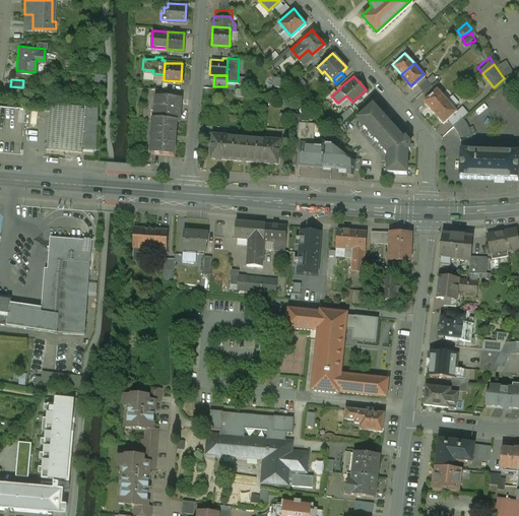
[(331,95),(337,90),(333,86),(324,94),(328,99),(331,95)]
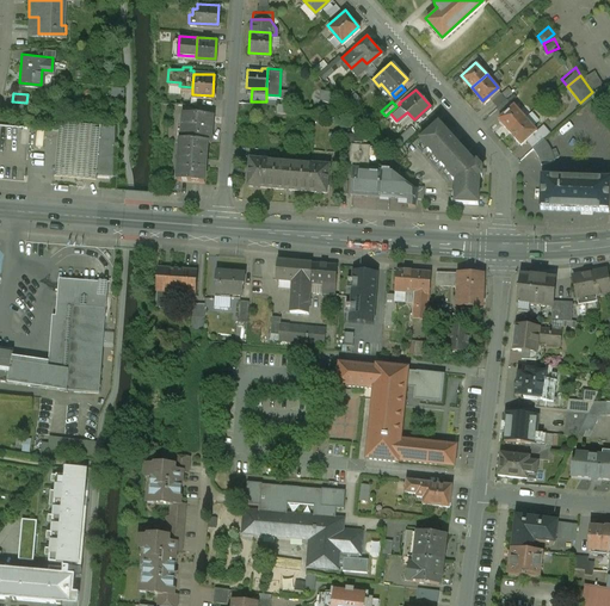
[(513,101),(497,116),(519,141),(535,128),(531,123),(523,113),(513,101)]
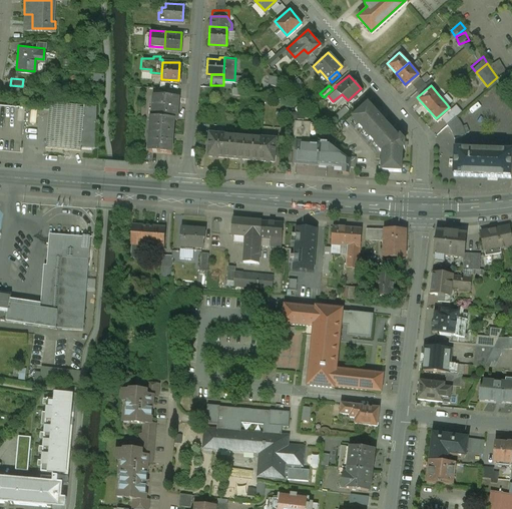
[(445,90),(439,95),(446,103),(452,98),(445,90)]
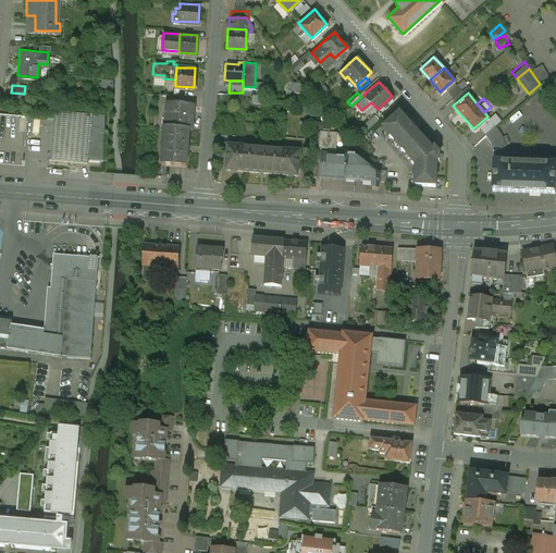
[(193,102),(167,100),(164,124),(163,124),(160,162),(185,163),(187,128),(192,128),(193,102)]
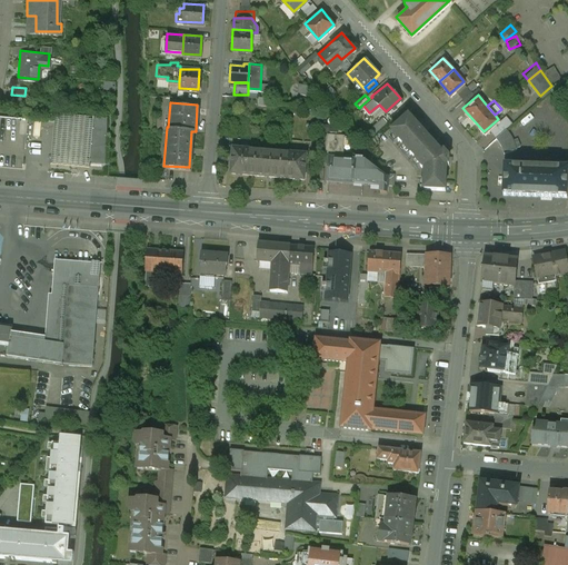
[(441,150),(407,112),(390,128),(391,130),(390,131),(397,138),(398,137),(404,144),(402,145),(409,151),(410,150),(416,156),(415,158),(420,165),(424,164),(422,186),(445,187),(445,161),(448,161),(448,154),(442,149),(441,150)]
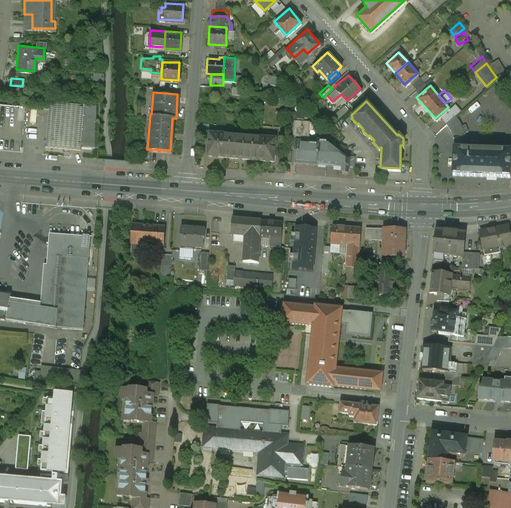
[(79,145),(77,103),(74,103),(67,103),(50,102),(46,146),(78,148),(79,145)]
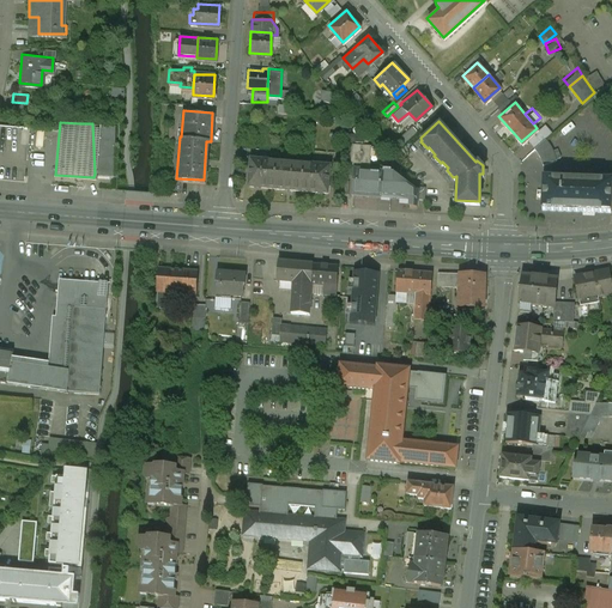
[(59,135),(59,126),(23,123),(22,138),(30,139),(29,159),(35,159),(35,169),(46,170),(48,134),(59,135)]
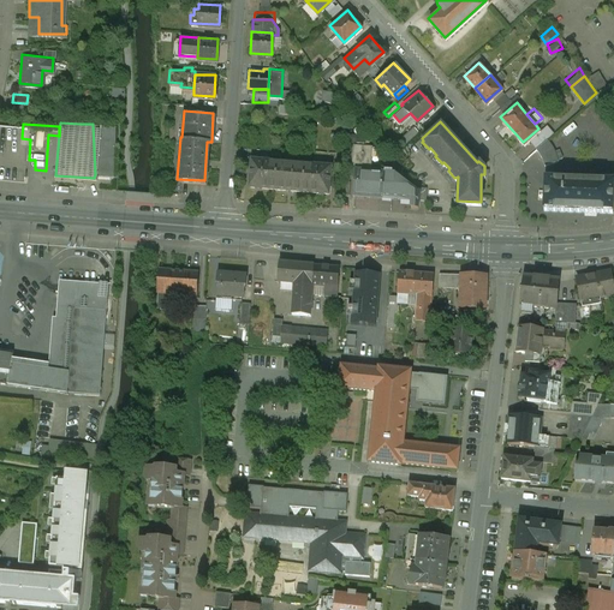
[(114,125),(93,124),(95,174),(112,174),(114,125)]
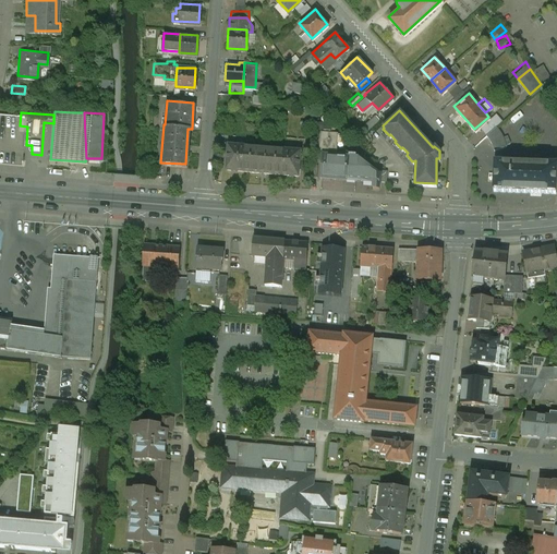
[(495,124),(485,133),(489,140),(493,147),(506,144),(505,142),(509,141),(506,133),(503,134),(501,132),(495,124)]
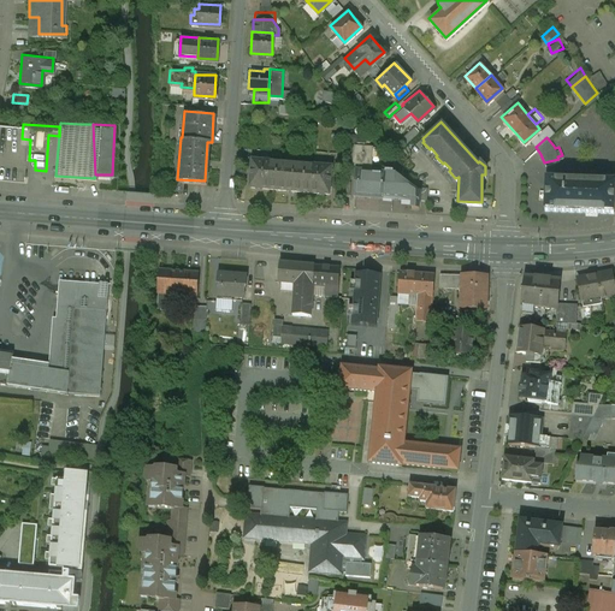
[(370,142),(352,142),(350,166),(354,166),(353,193),(368,194),(368,190),(380,191),(380,194),(382,194),(382,193),(383,170),(371,168),(372,150),(370,150),(370,142)]
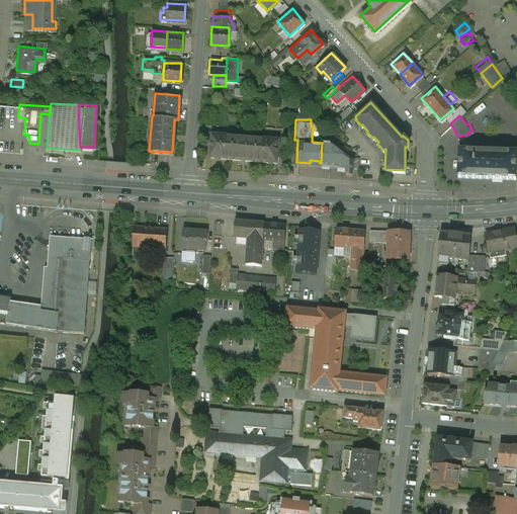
[(277,138),(211,133),(209,156),(275,161),(277,138)]
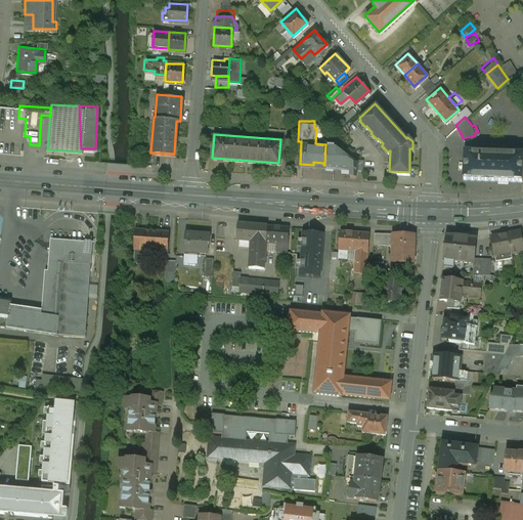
[(325,144),(324,164),(333,165),(333,167),(334,167),(334,165),(339,165),(339,167),(340,167),(340,166),(353,167),(353,157),(352,157),(338,145),(325,144)]
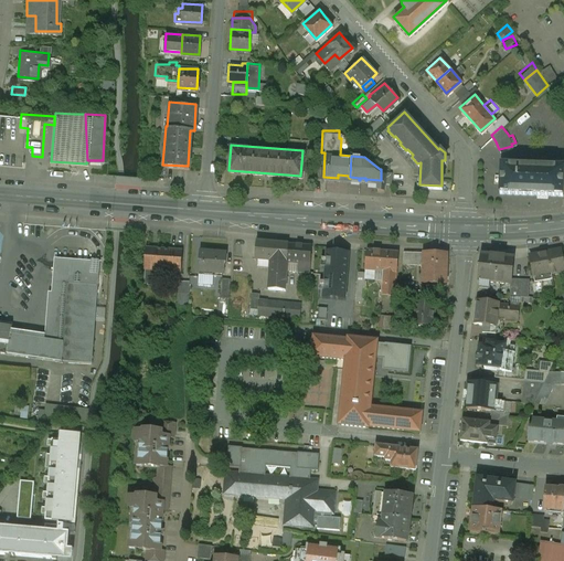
[(563,162),(500,161),(499,191),(562,192),(563,162)]
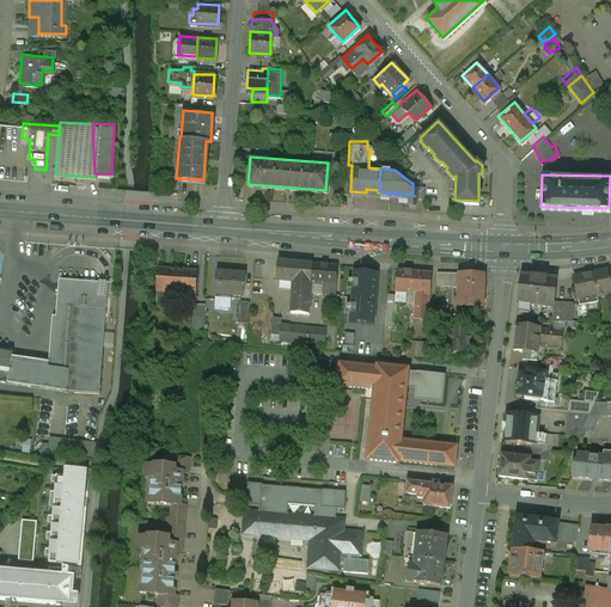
[(423,184),(413,183),(413,195),(411,196),(423,197),(423,184)]
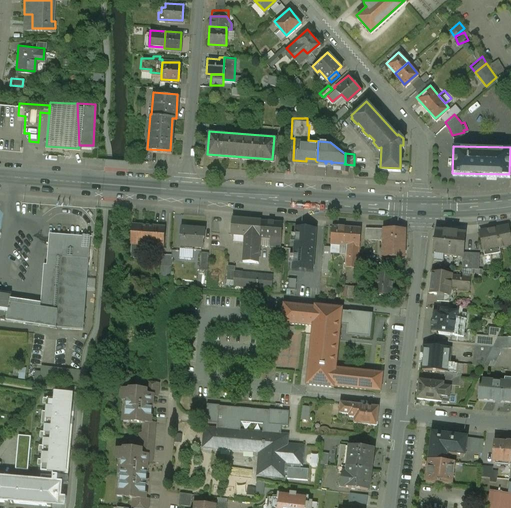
[(281,219),(231,216),(230,233),(243,234),(259,235),(268,236),(268,243),(279,244),(281,219)]
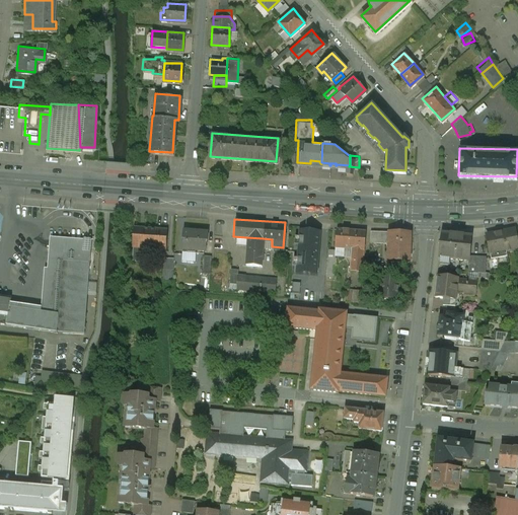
[(320,225),(304,224),(303,241),(305,241),(305,254),(312,255),(312,249),(322,250),(323,233),(320,233),(320,225)]
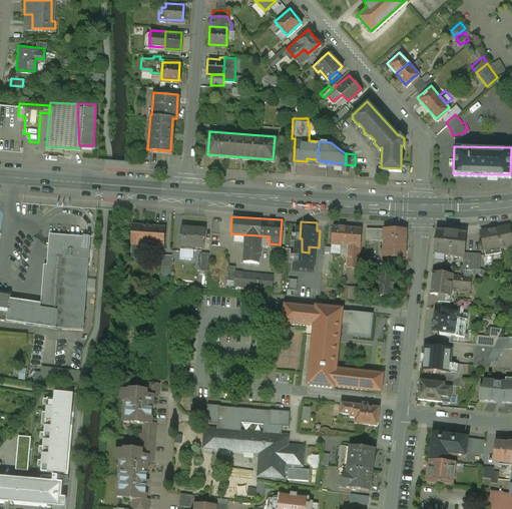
[(163,224),(131,222),(130,241),(132,241),(132,243),(138,243),(138,241),(155,242),(162,243),(163,224)]
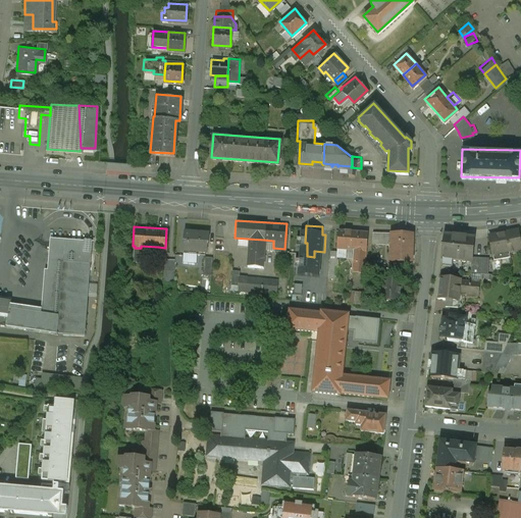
[(517,227),(488,232),(492,258),(509,255),(508,249),(520,247),(517,227)]
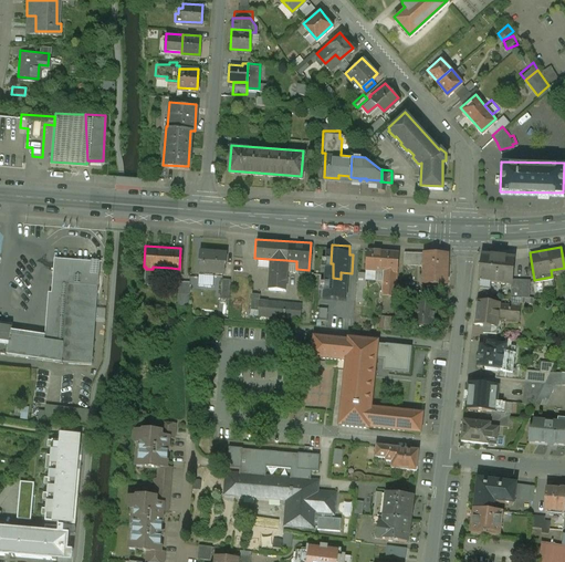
[(397,249),(366,248),(365,268),(375,268),(383,269),(382,292),(395,293),(397,249)]
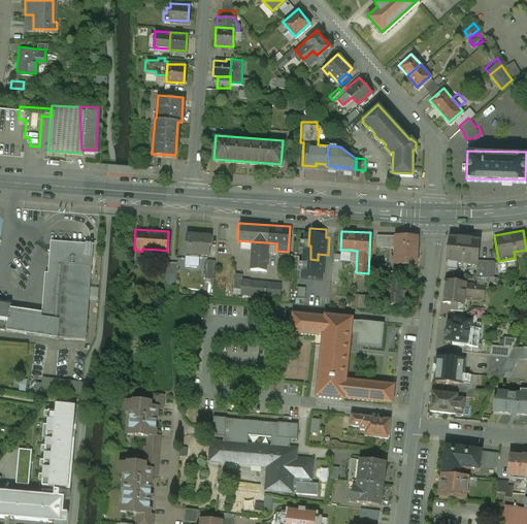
[(194,234),(186,233),(185,250),(208,252),(209,243),(210,243),(211,234),(194,232),(194,234)]
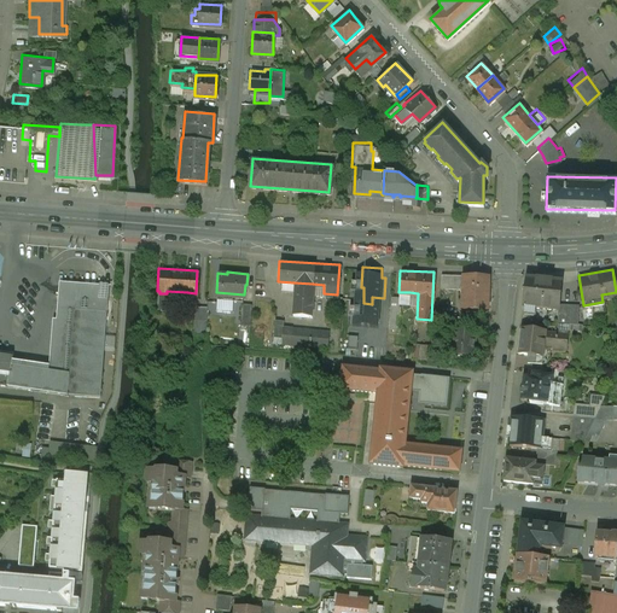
[(463,286),(463,273),(441,273),(440,286),(463,286)]
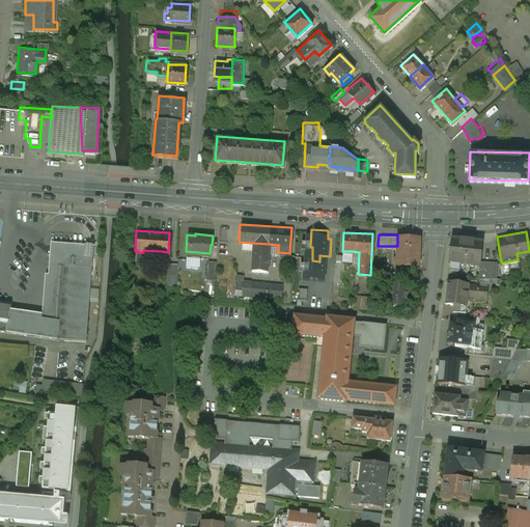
[(416,234),(397,234),(397,246),(396,264),(418,265),(418,238),(416,234)]
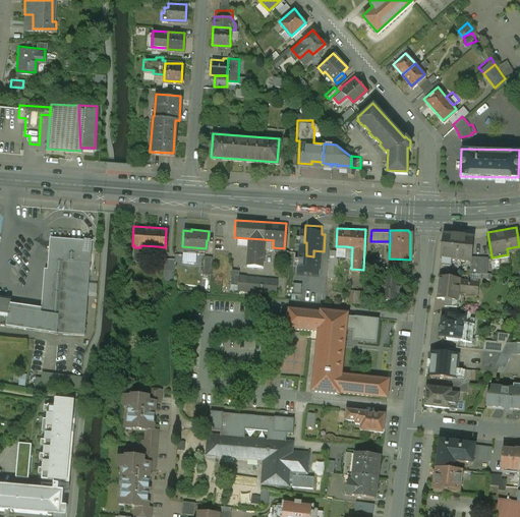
[(472,234),(443,231),(441,256),(451,257),(469,259),(470,253),(472,234)]
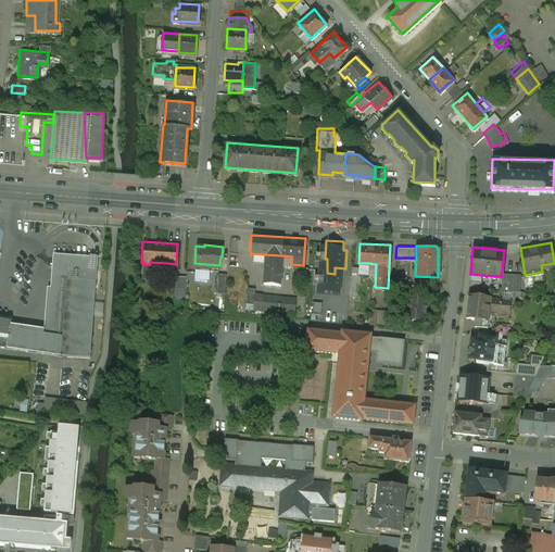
[(52,252),(52,264),(88,266),(88,254),(52,252)]
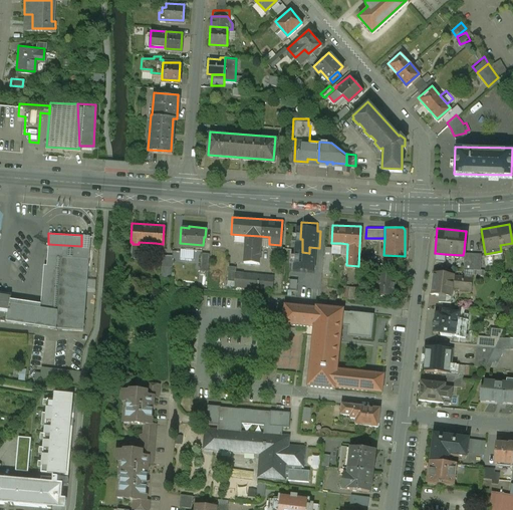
[(260,236),(244,235),(243,260),(258,261),(260,236)]
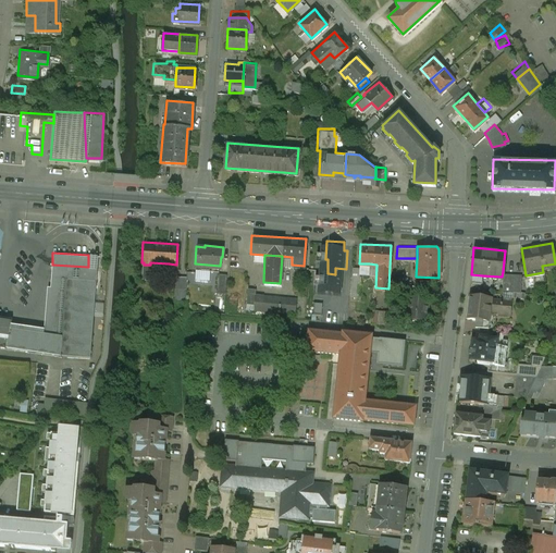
[(144,262),(141,262),(141,266),(137,266),(137,274),(138,275),(139,277),(140,277),(151,277),(152,275),(153,274),(153,273),(153,270),(169,270),(169,263),(150,262),(150,265),(144,265),(144,262)]
